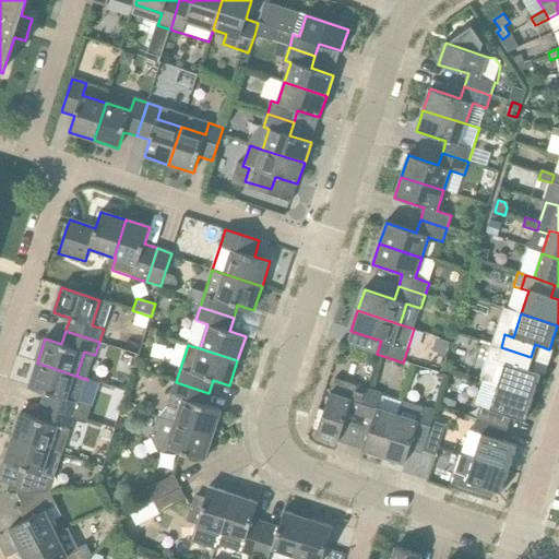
[(498,387),(533,397),(540,375),(527,369),(531,357),(501,347),(497,360),(504,363),(498,387)]
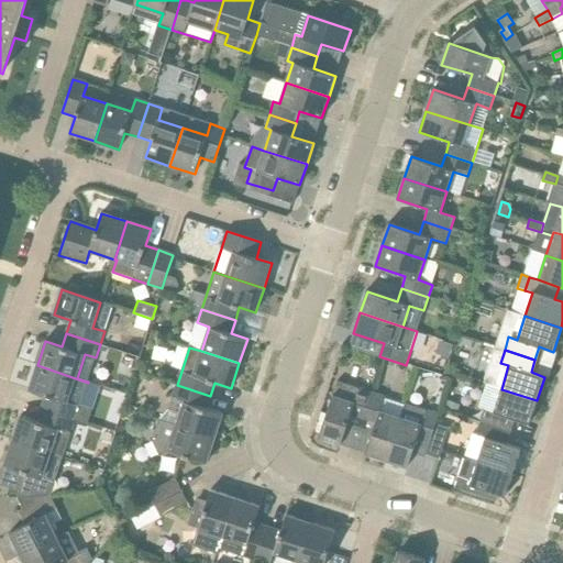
[(42,409),(75,420),(89,424),(94,410),(80,406),(88,383),(37,365),(29,390),(46,396),(42,409)]
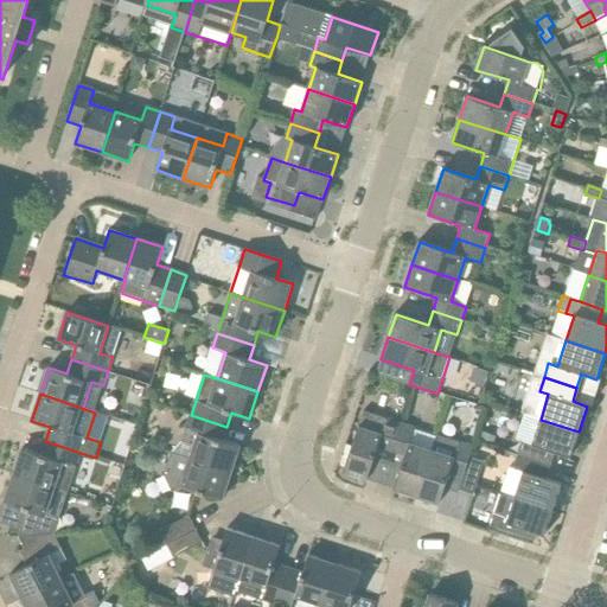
[(190,460),(231,473),(240,446),(222,440),(227,427),(191,415),(181,441),(195,445),(190,460)]
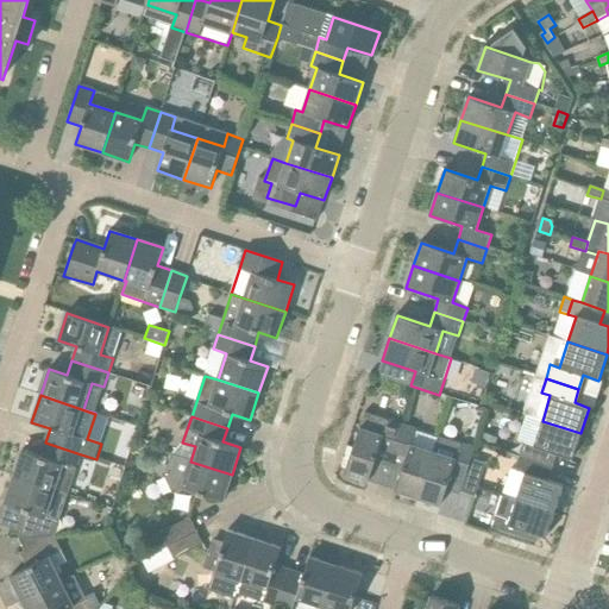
[(378,450),(393,453),(402,425),(388,420),(383,435),(360,428),(345,475),(369,482),(378,450)]
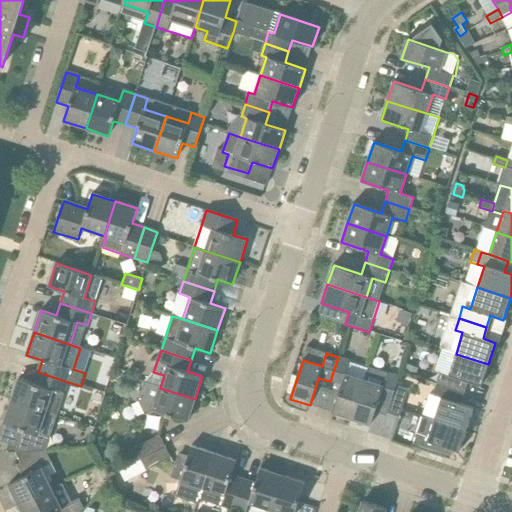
[(437,384),(465,393),(468,382),(481,386),(488,364),(456,354),(449,375),(441,372),(437,384)]
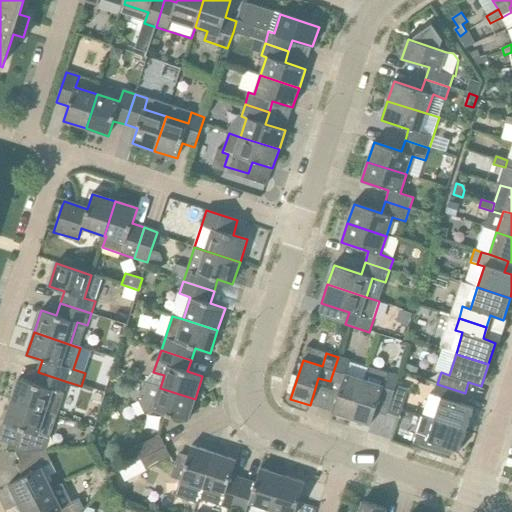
[(332,412),(352,419),(368,368),(349,362),(349,361),(338,357),(330,381),(341,385),(332,412)]
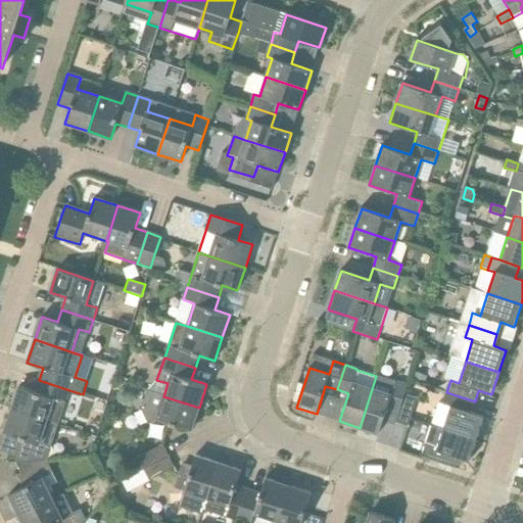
[(388,407),(399,410),(405,394),(408,385),(395,381),(376,376),(360,428),(379,434),(388,407)]
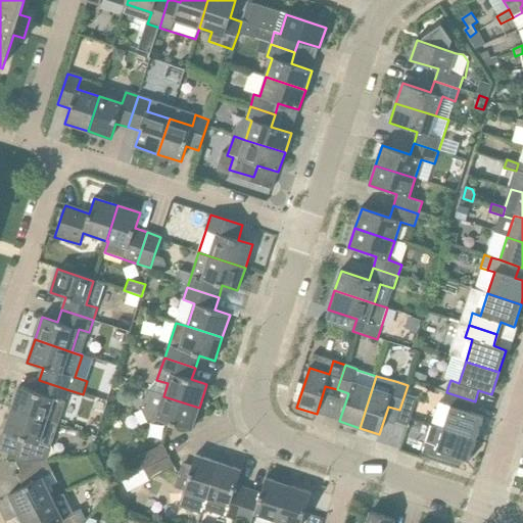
[(11,410),(47,421),(54,398),(65,402),(69,390),(39,380),(35,391),(19,386),(11,410)]
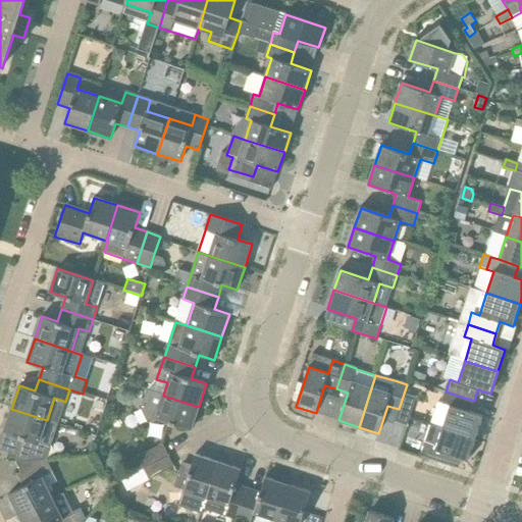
[(148,422),(156,418),(192,429),(199,407),(163,396),(148,389),(142,409),(148,422)]
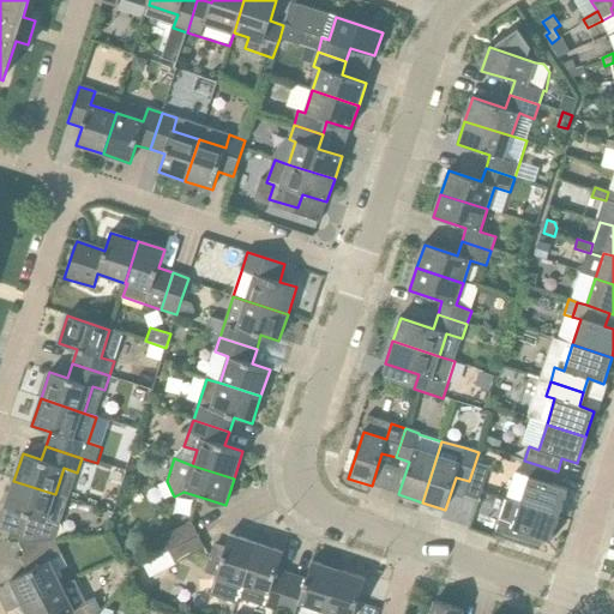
[(521,504),(560,516),(569,491),(553,486),(558,471),(524,461),(519,474),(516,473),(506,500),(521,504)]
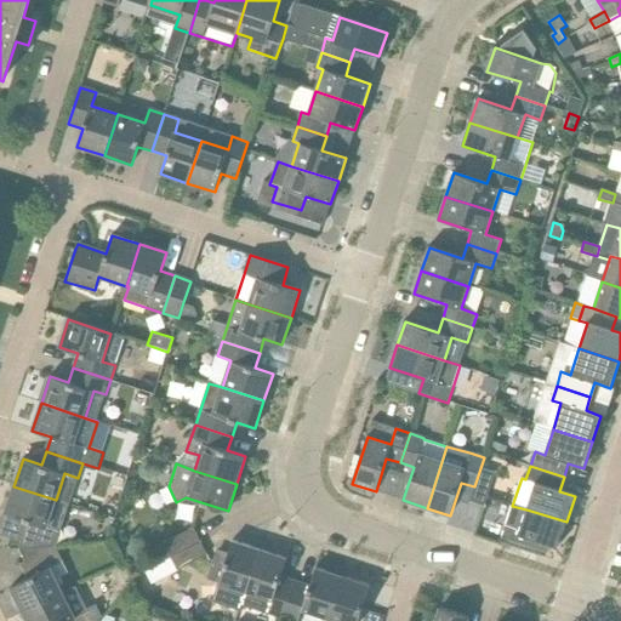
[(480,468),(474,486),(469,502),(484,507),(495,473),(480,468)]
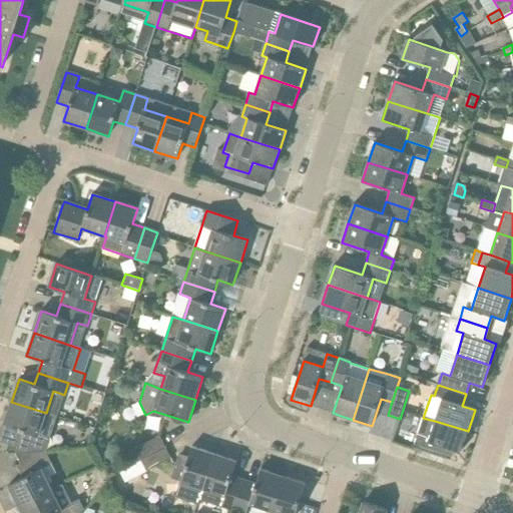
[(46,452),(50,439),(57,416),(46,413),(11,402),(0,436),(0,441),(18,447),(15,454),(46,452)]
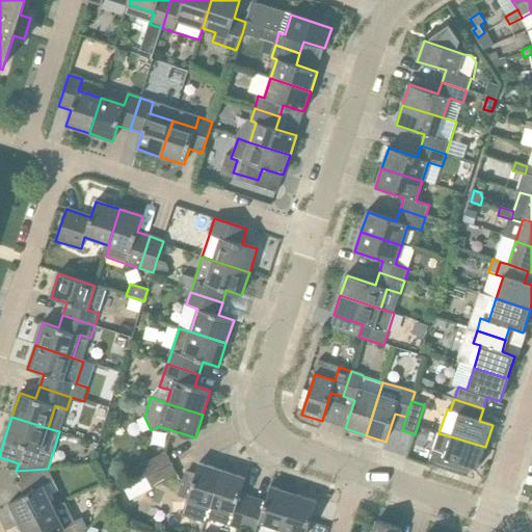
[(469,474),(471,468),(478,470),(485,447),(451,436),(439,433),(429,461),(469,474)]
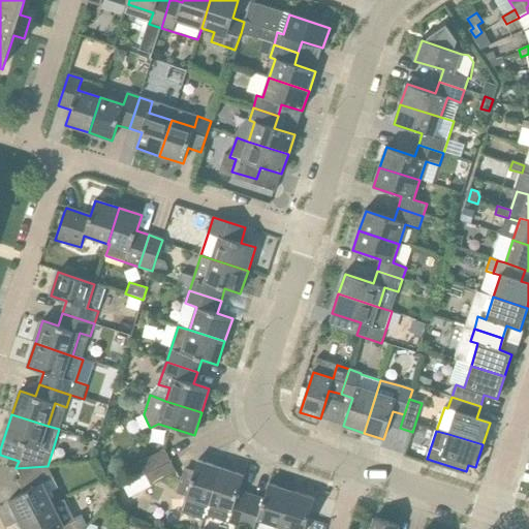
[(138,478),(145,474),(170,462),(165,450),(151,457),(148,449),(138,454),(143,461),(132,466),(138,478)]
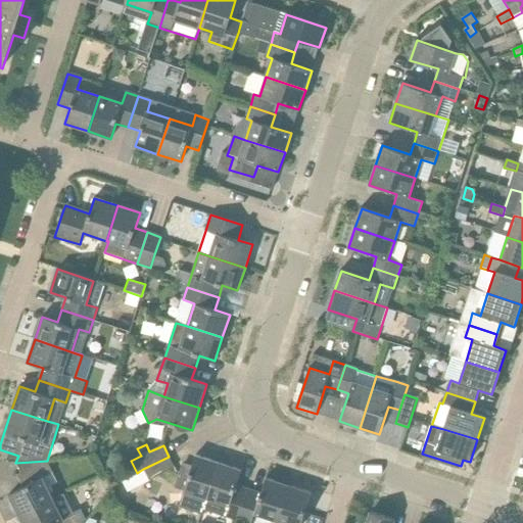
[(181,503),(203,510),(219,463),(195,456),(191,469),(182,466),(175,488),(185,491),(181,503)]
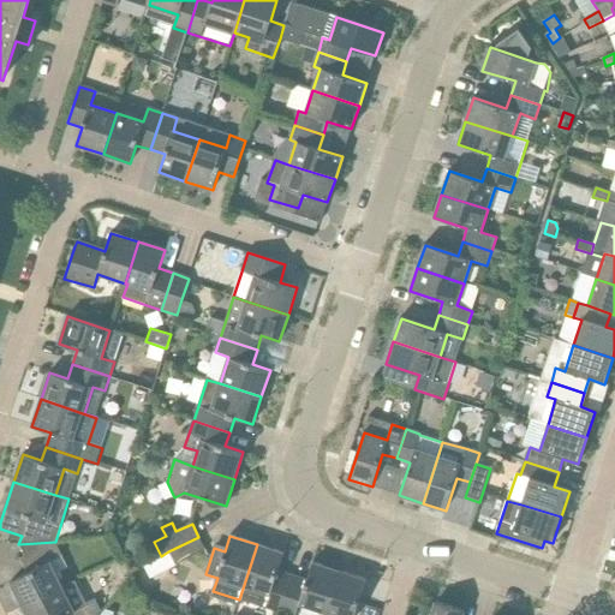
[(168,551),(175,566),(206,550),(198,537),(168,551)]
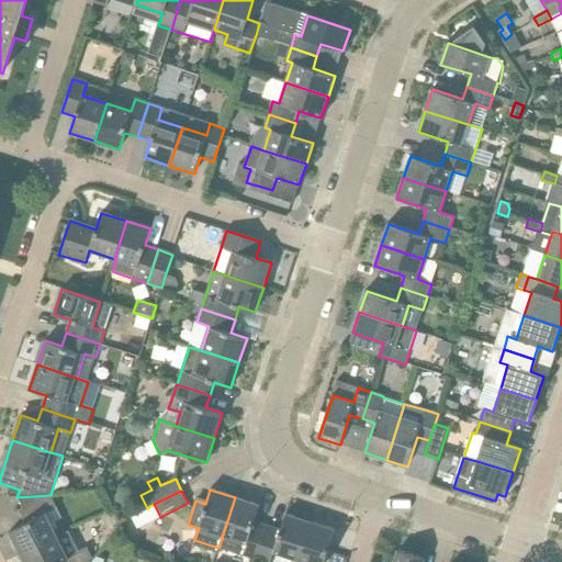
[(57,537),(52,525),(63,519),(51,495),(17,497),(22,508),(19,510),(25,524),(10,532),(21,555),(57,537)]
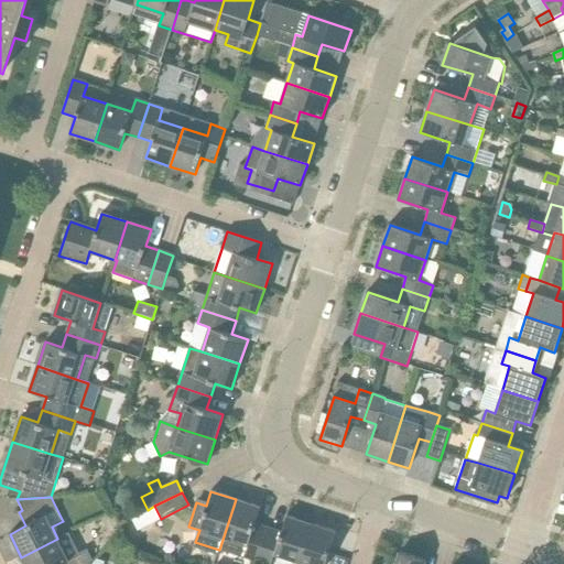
[(219,550),(257,562),(268,529),(256,524),(260,508),(236,499),(219,550)]
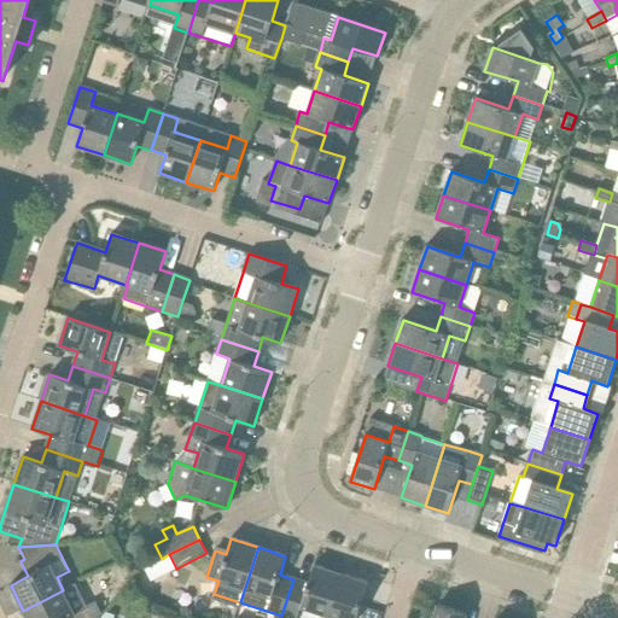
[(297,617),(301,607),(327,616),(340,575),(314,565),(308,583),(293,579),(281,616),(289,617),(297,617)]
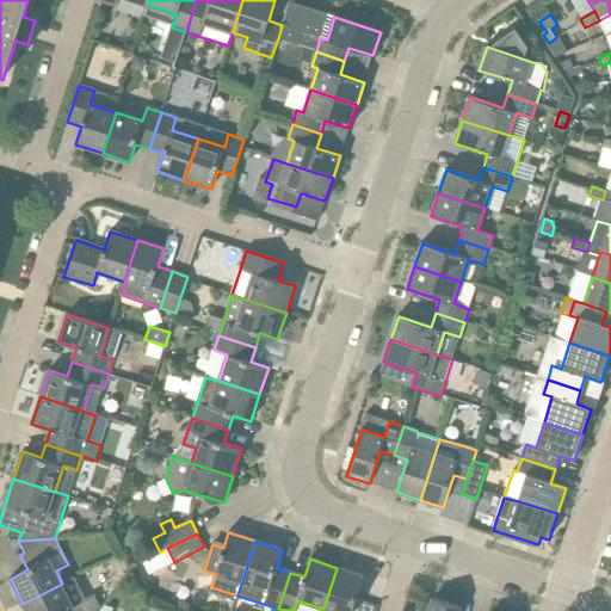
[(337,568),(323,609),(329,610),(352,610),(364,576),(337,568)]
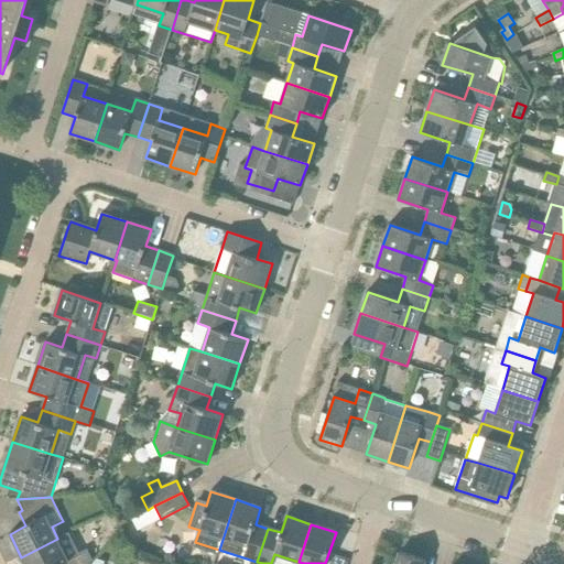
[(84,563),(80,555),(69,562),(57,539),(21,557),(24,563),(84,563)]
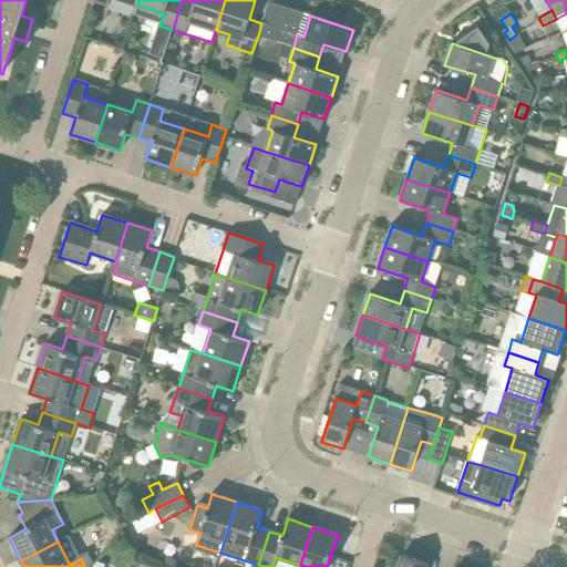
[(426,566),(428,564),(402,556),(398,566),(426,566)]
